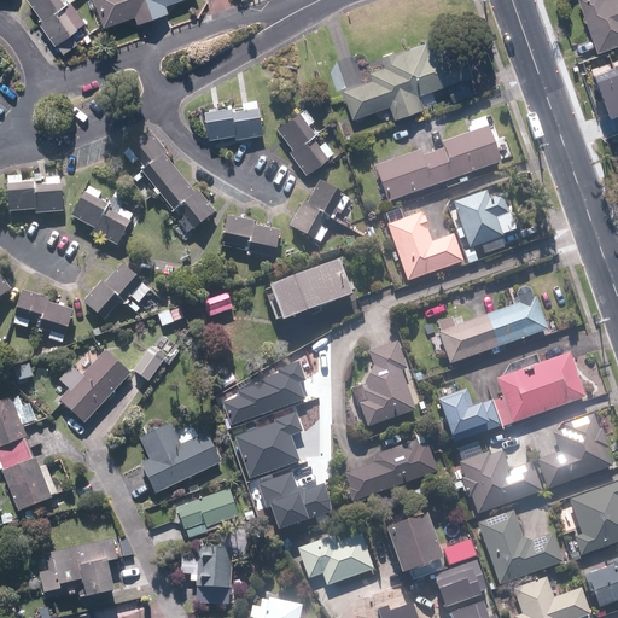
[(58,0),(24,0),(39,21),(59,7),(62,5),(58,0)]
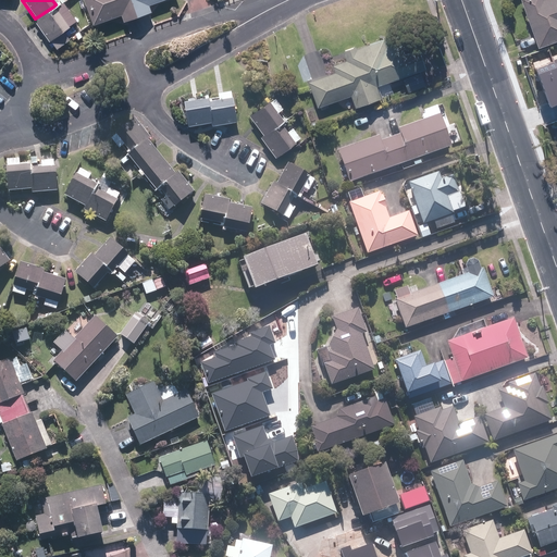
[(127,0),(82,0),(90,24),(119,14),(121,21),(134,16),(127,0)]
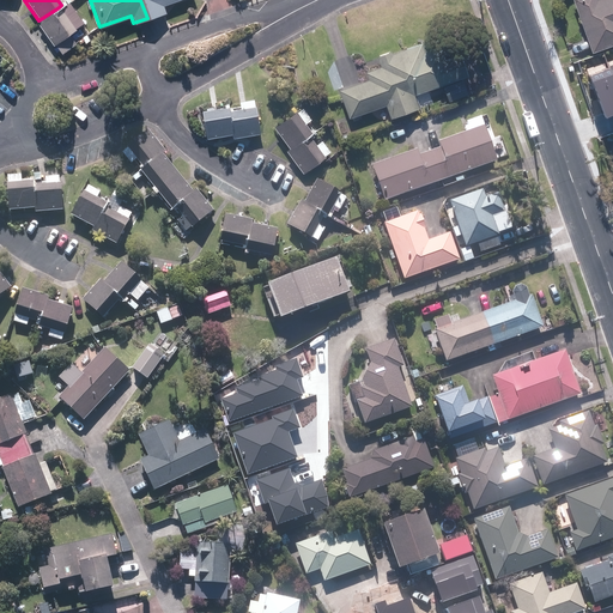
[(140,0),(147,18),(163,13),(161,6),(177,0),(140,0)]
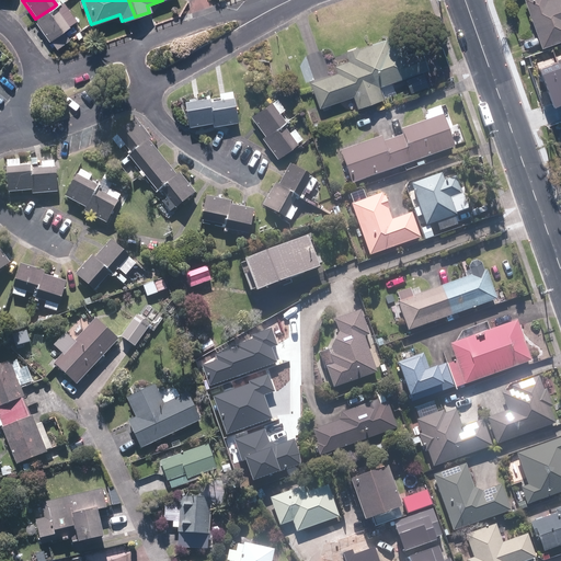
[(560,39),(560,0),(522,0),(539,48),(560,39)]
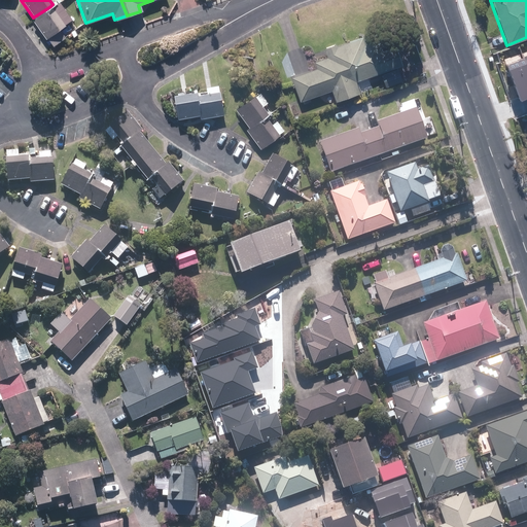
[(33,18),(30,20),(44,39),(64,26),(50,6),(33,18)]
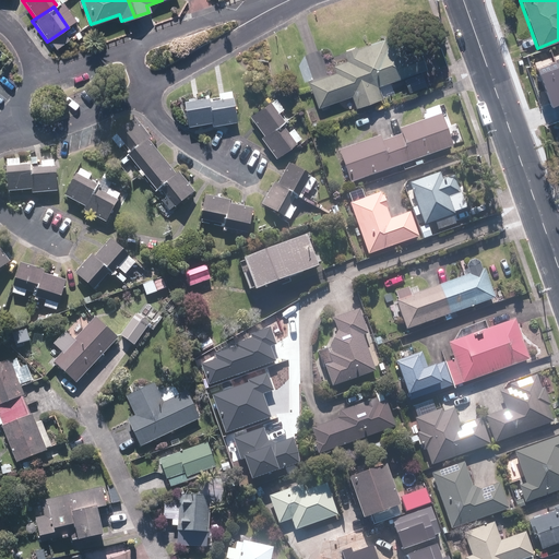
[(331,66),(333,73),(307,82),(316,108),(351,96),(355,108),(380,99),(376,87),(425,69),(417,48),(404,52),(400,42),(385,47),(382,39),(355,49),(355,47),(342,51),(345,61),(331,66)]
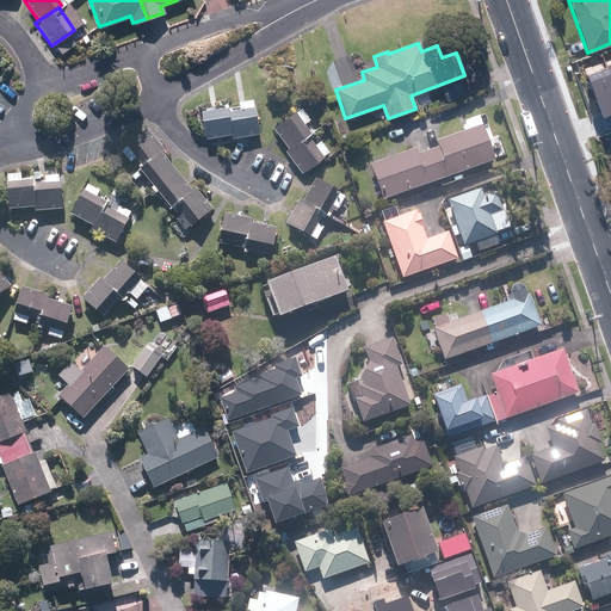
[(590,76),(605,119),(610,116),(610,65),(609,66),(610,69),(590,76)]
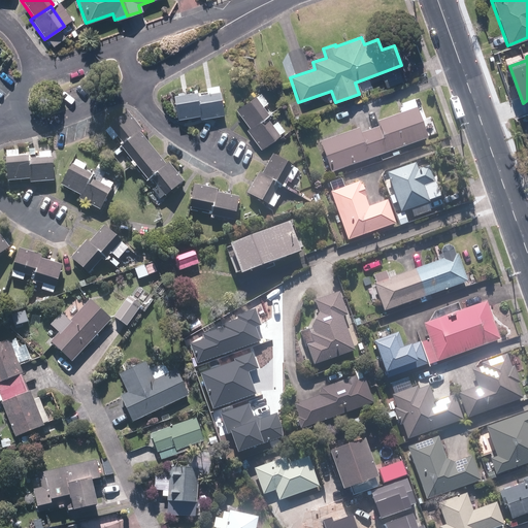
[(198,116),(194,96),(194,92),(171,96),(175,120),(198,116)]
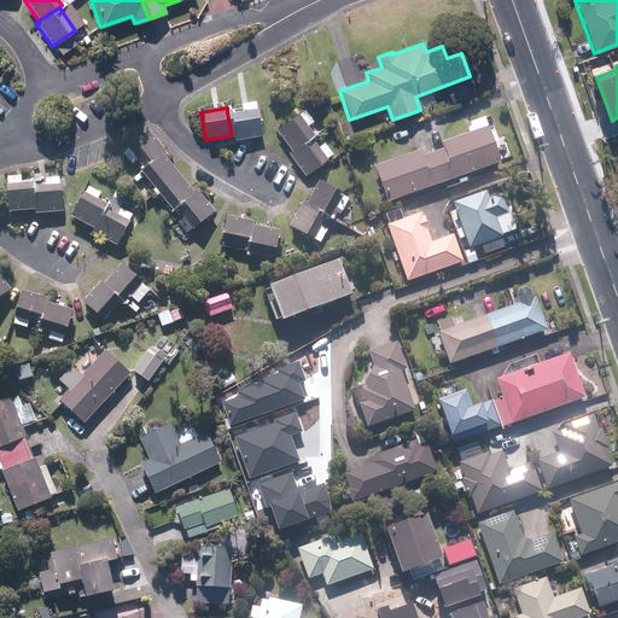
[(227,112),(232,135),(233,140),(261,135),(255,108),(227,112)]
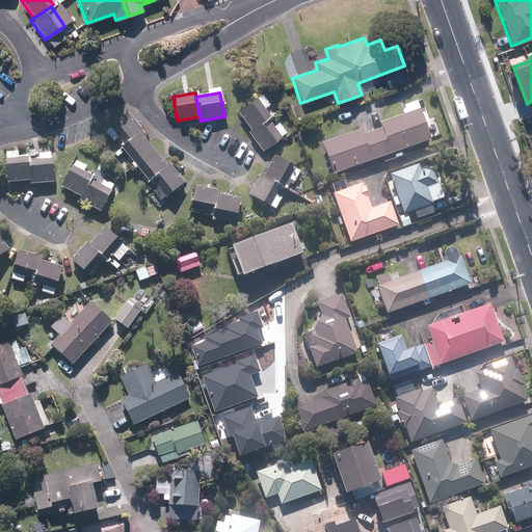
[(266,116),(268,114),(255,97),(236,110),(249,129),(266,116)]
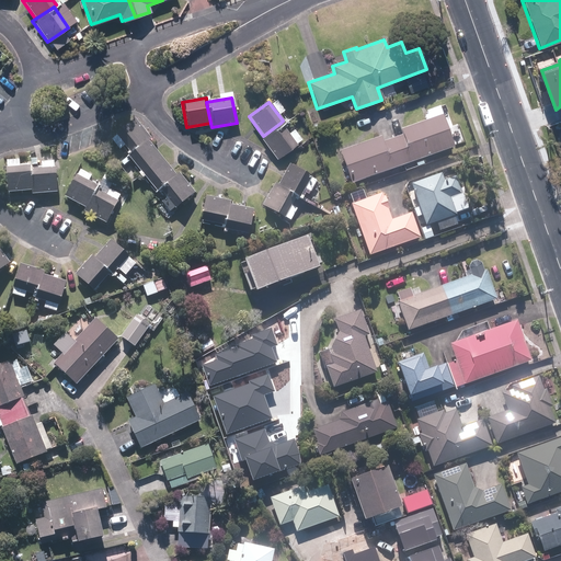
[(410,162),(451,148),(441,116),(400,130),(401,136),(392,138),(401,165),(403,171),(412,169),(410,162)]
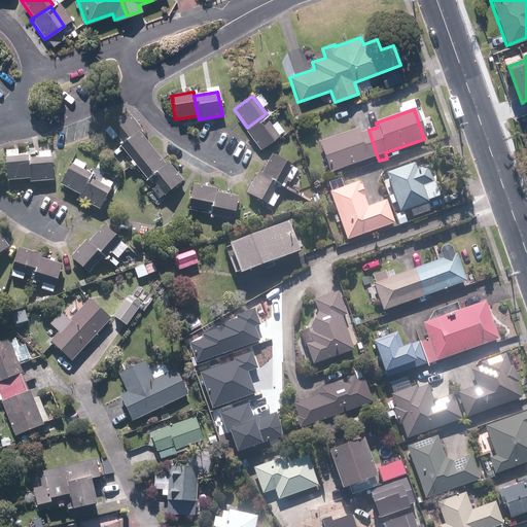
[(137,133),(140,131),(126,112),(107,128),(121,145),(137,133)]
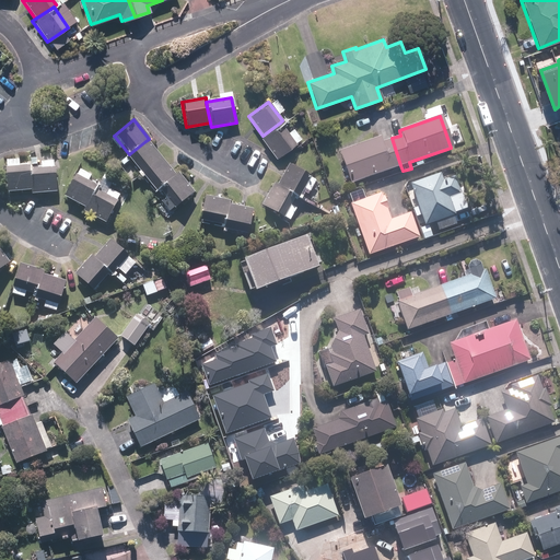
[(288,133),(280,123),(263,136),(259,138),(275,158),(295,143),(301,139),(293,129),(288,133)]
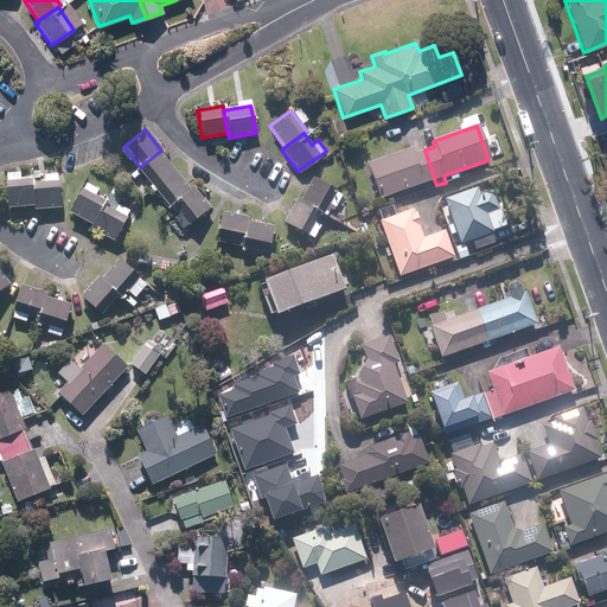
[(434,179),(425,149),(413,154),(410,148),(366,164),(378,198),(434,179)]
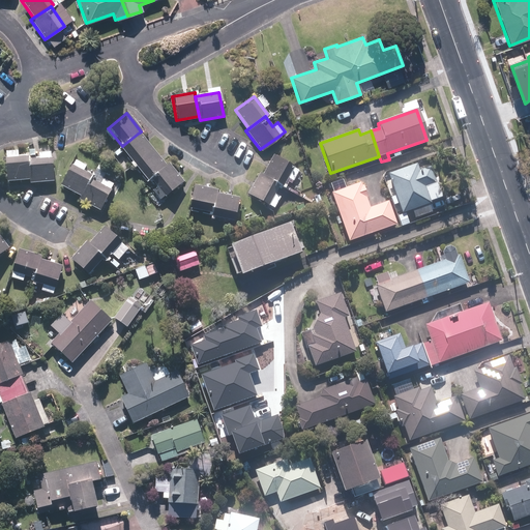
[(122,146),(120,148),(130,163),(128,165),(130,167),(151,150),(138,134),(122,146)]
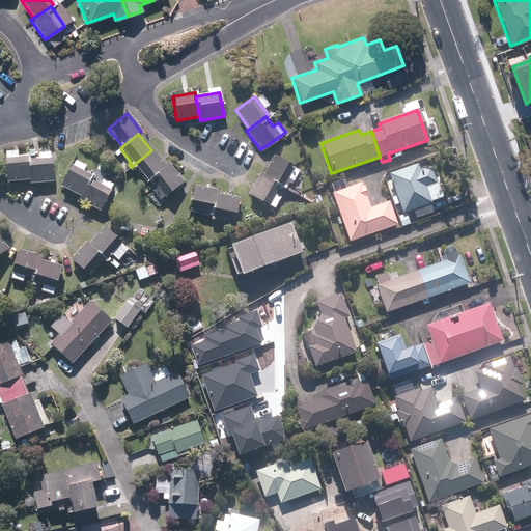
[(151,150),(131,167),(132,169),(135,167),(146,180),(149,178),(164,166),(151,150)]
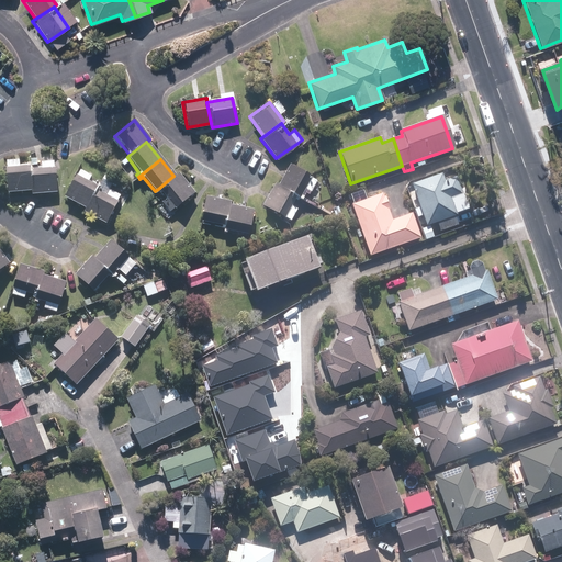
[(30,194),(55,193),(54,168),(53,163),(38,164),(38,169),(27,169),(30,191),(30,194)]
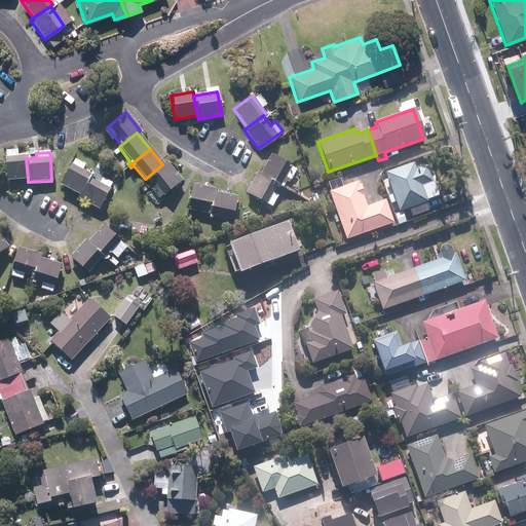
[(269,155),(259,174),(276,183),(279,185),(290,166),(269,155)]
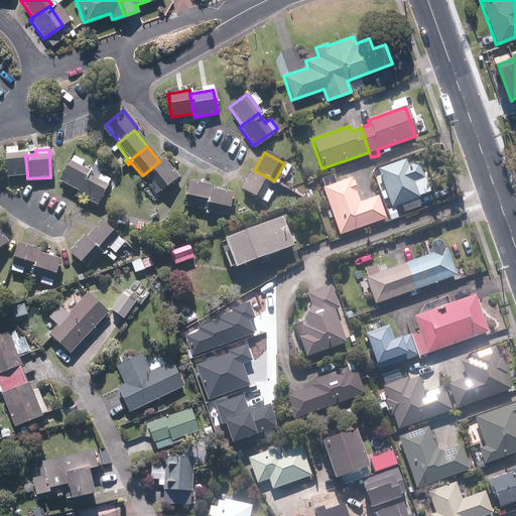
[(27,175),(25,155),(25,153),(4,154),(5,176),(27,175)]
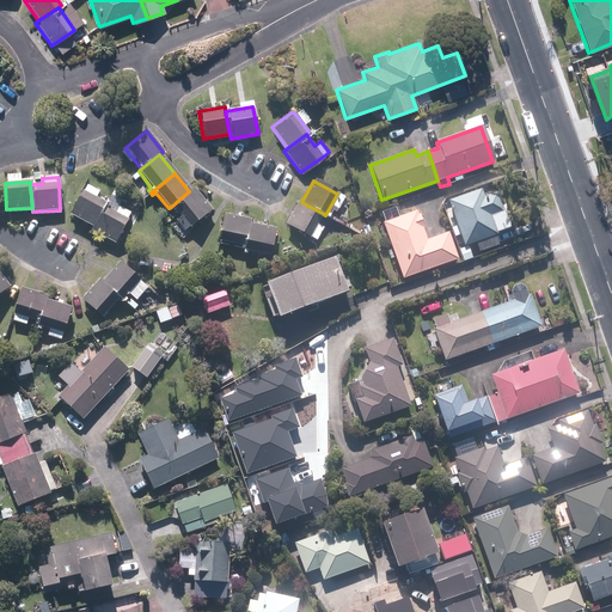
[(189,191),(172,206),(190,227),(210,210),(193,188),(189,191)]
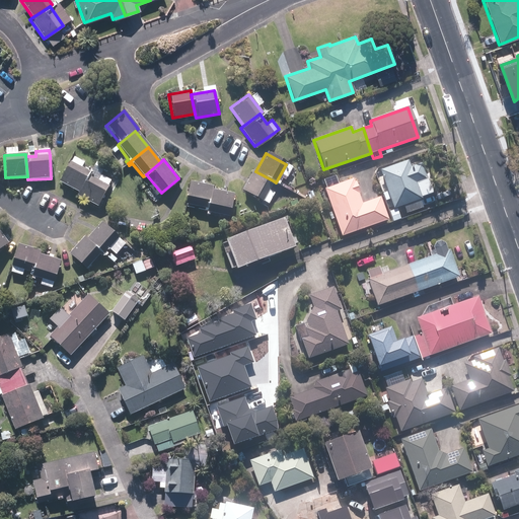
[(405,161),(377,171),(385,195),(382,196),(384,204),(388,202),(391,210),(402,206),(404,213),(421,207),(419,201),(420,200),(414,183),(425,179),(420,163),(409,167),(405,161)]
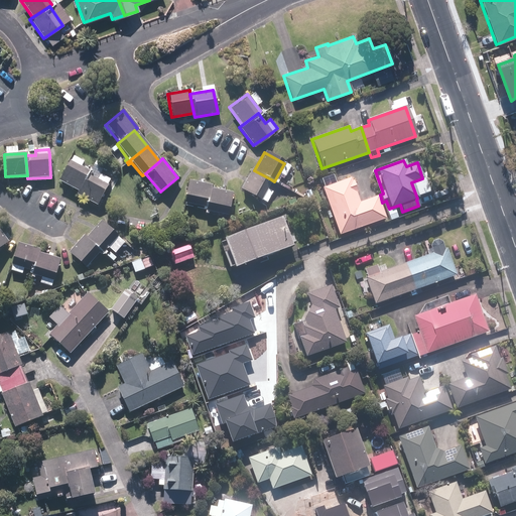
[(69,161),(57,180),(77,191),(86,174),(87,171),(69,161)]
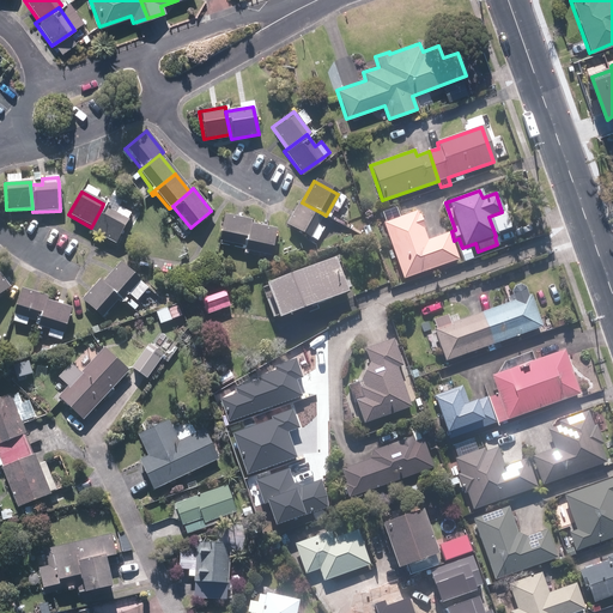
[(298,200),(285,225),(309,238),(322,213),(302,202),(298,200)]
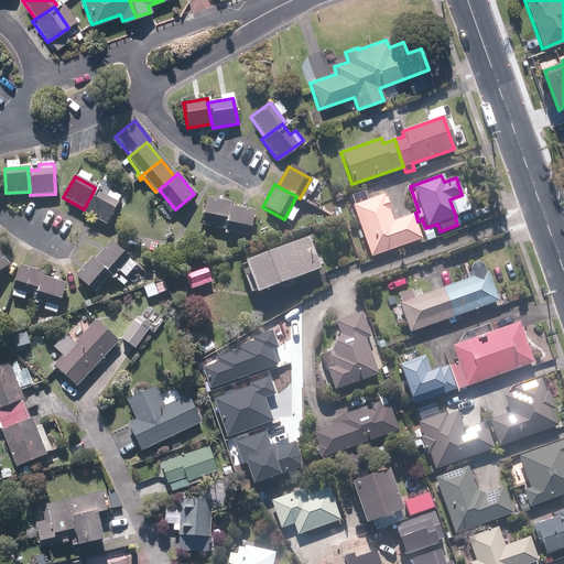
[(84,209),(82,213),(105,225),(117,203),(94,191),(84,209)]
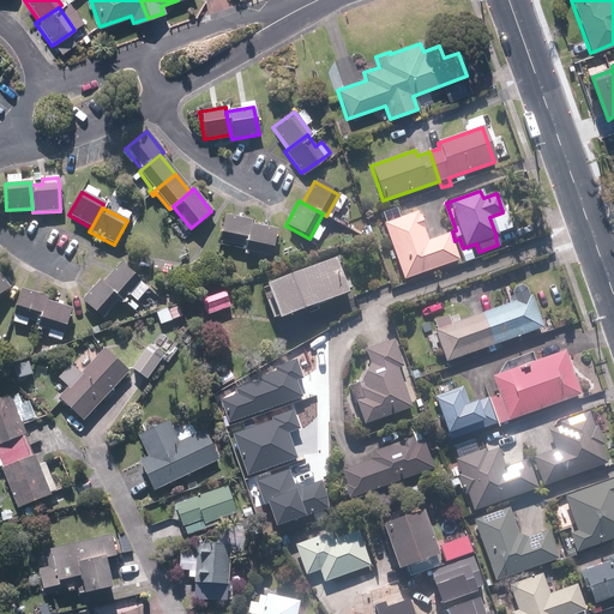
[(421,229),(423,229),(419,216),(417,217),(415,212),(383,223),(402,280),(457,260),(447,234),(426,241),(421,229)]
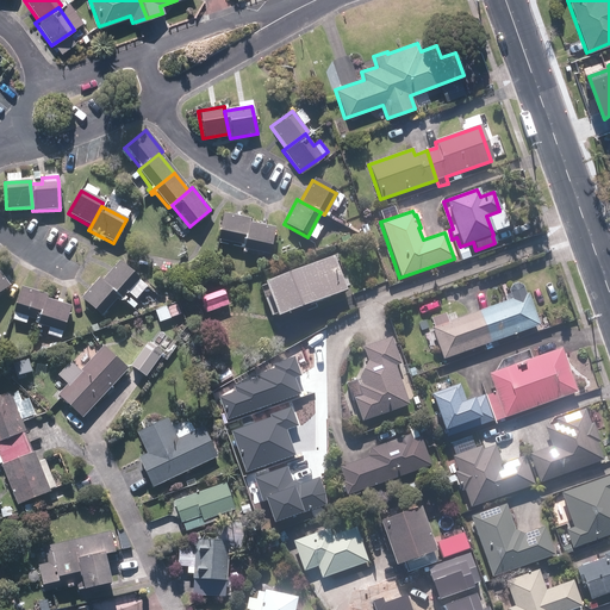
[(222,213),(216,240),(243,246),(248,223),(249,219),(222,213)]
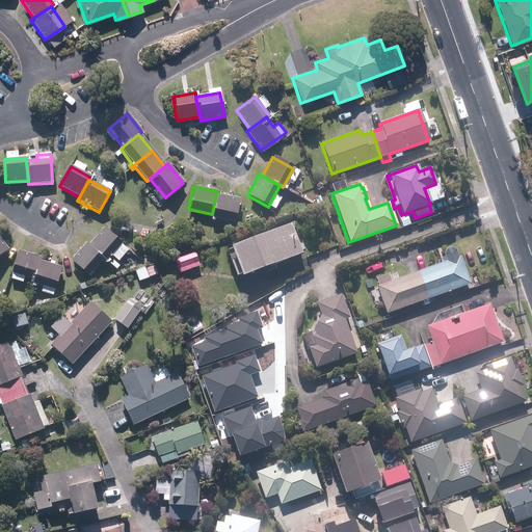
[(216,194),(212,214),(211,218),(233,222),(238,200),(216,194)]
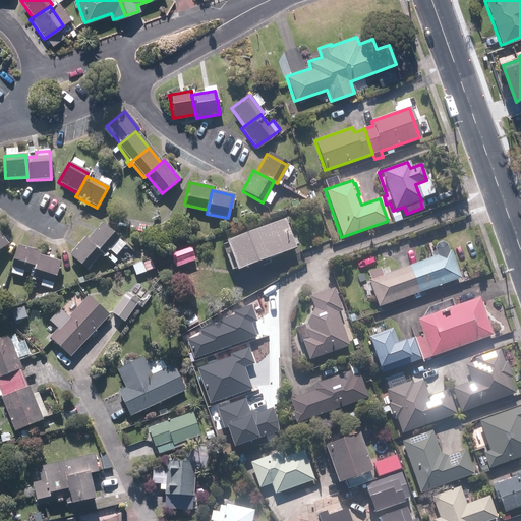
[(282,220),(221,241),(231,270),(292,248),(282,220)]
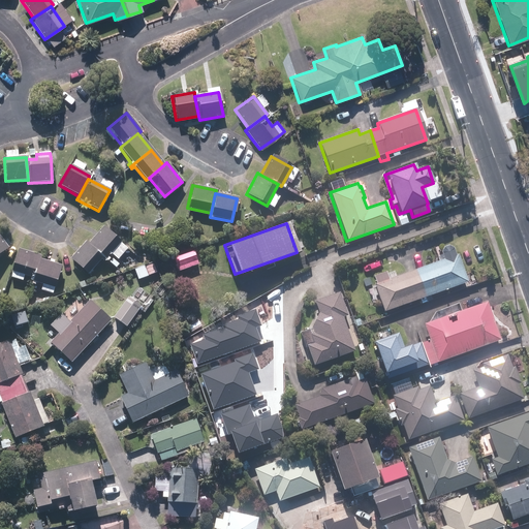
[(101,227),(87,244),(102,257),(104,259),(119,243),(101,227)]
